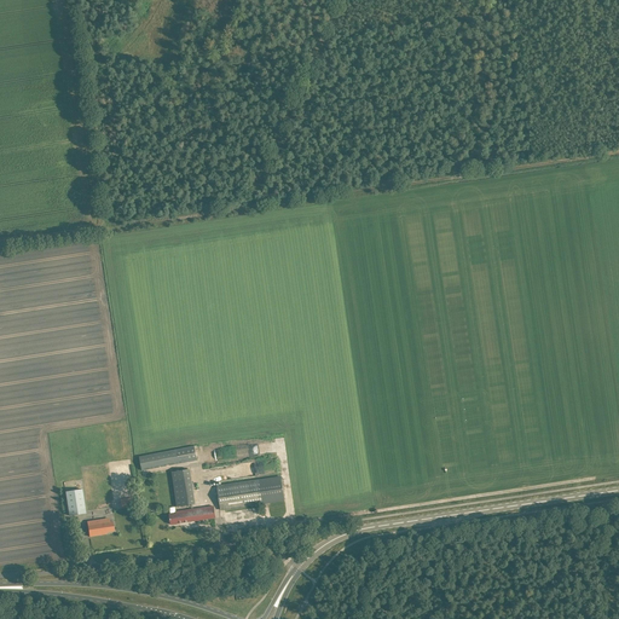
[(139,456),(142,470),(197,461),(195,446),(139,456)]
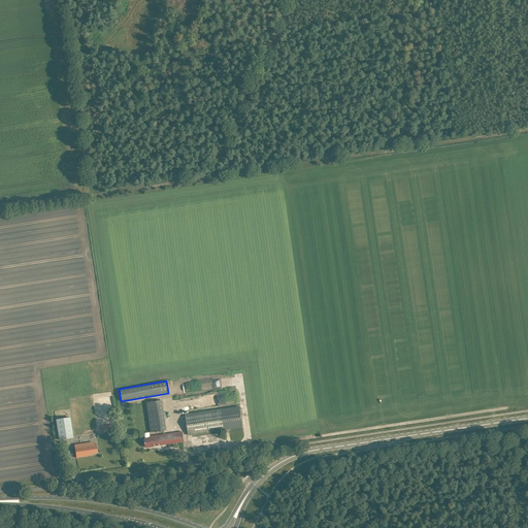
[(146,402),(151,431),(166,429),(162,400),(146,402)]
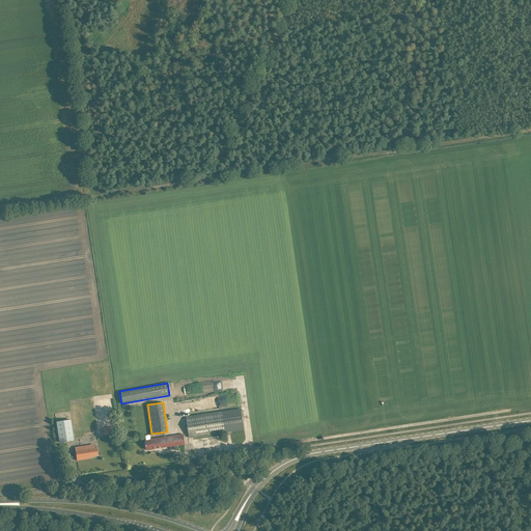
[(241,408),(187,417),(190,438),(245,429),(241,408)]
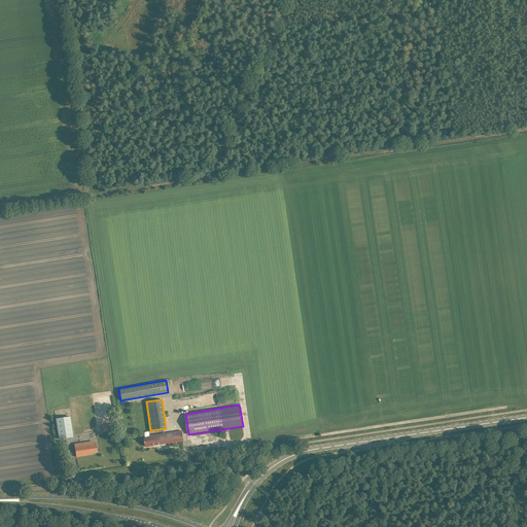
[(73,436),(73,434),(70,416),(56,419),(59,438),(73,436)]
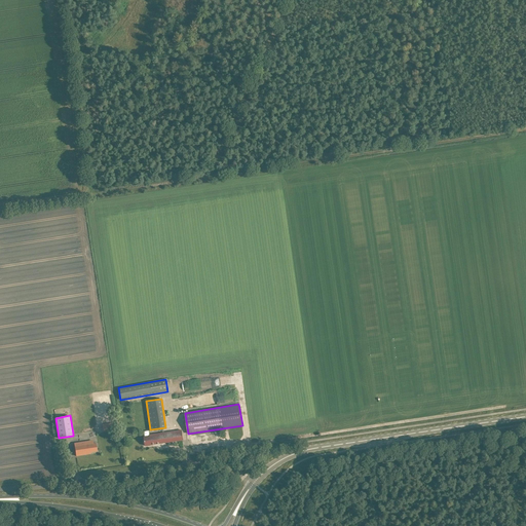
[(103,424),(104,433),(114,430),(112,422),(103,424)]
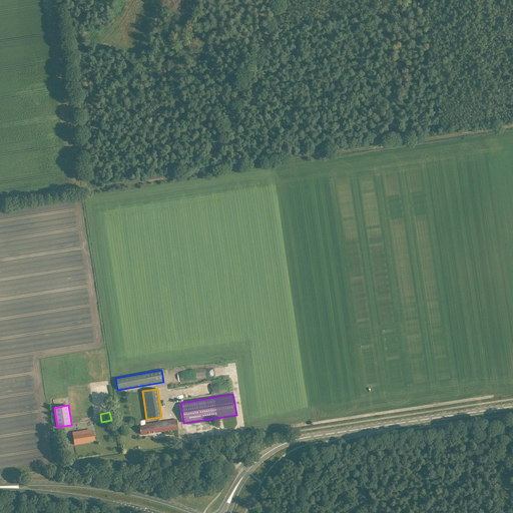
[(177,419),(162,421),(145,424),(146,425),(140,426),(141,430),(141,435),(178,429),(177,419)]
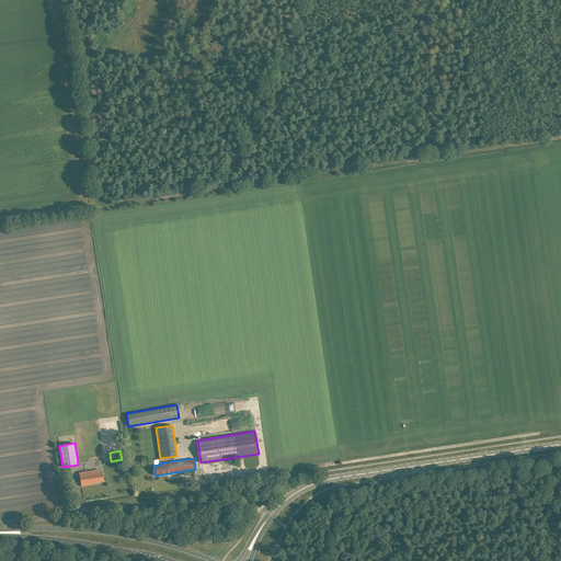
[(79,472),(80,481),(81,487),(96,484),(96,482),(95,482),(95,476),(91,477),(91,473),(90,470),(79,472)]
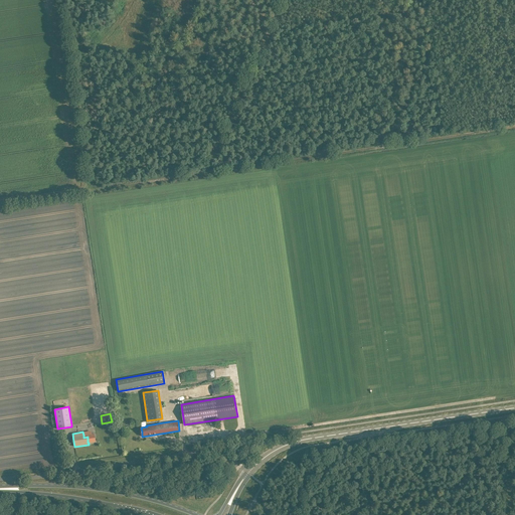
[(88,443),(89,443),(96,442),(94,434),(83,435),(83,438),(88,437),(88,443)]
